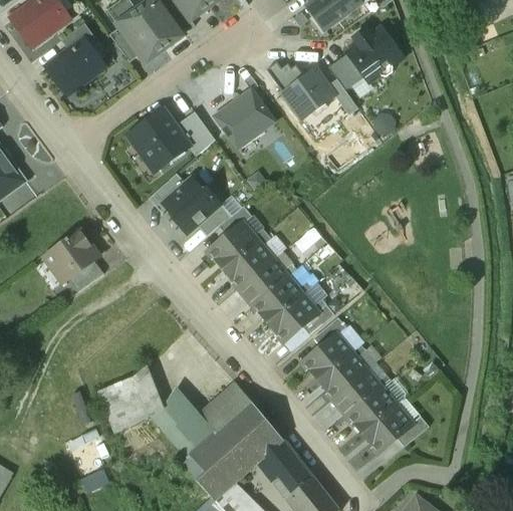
[(36,0),(35,1),(13,17),(27,35),(32,32),(37,39),(42,40),(52,34),(53,28),(67,18),(54,0),(36,0)]
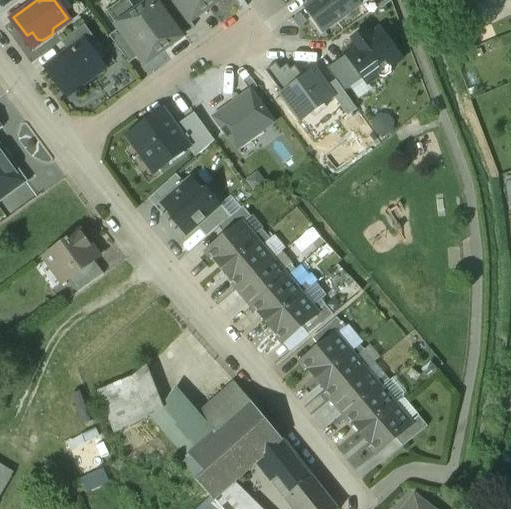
[(137,9),(130,0),(119,0),(107,9),(119,27),(139,54),(145,62),(165,48),(137,9)]
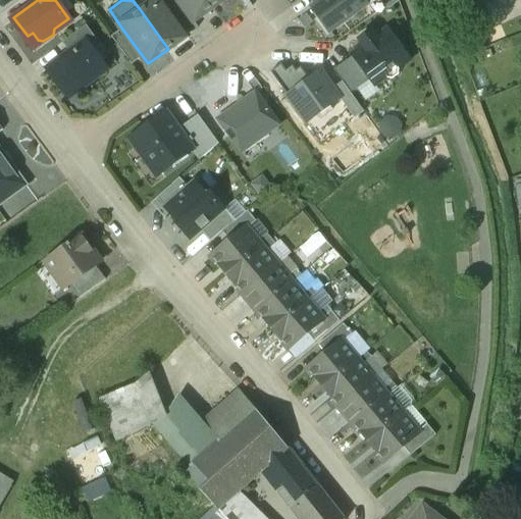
[(151,0),(140,9),(168,49),(188,34),(187,34),(169,9),(180,1),(179,0),(151,0)]
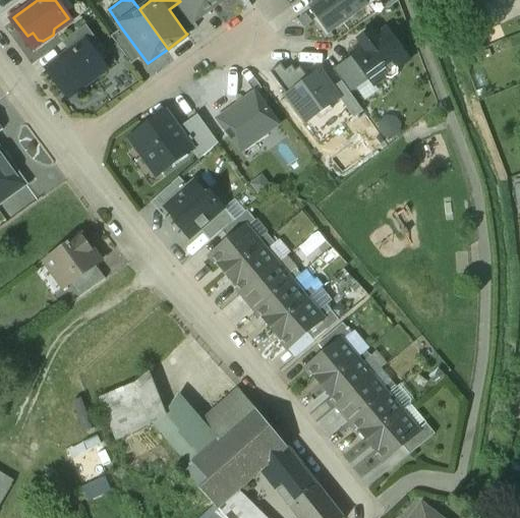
[(213,6),(208,0),(179,0),(180,1),(194,19),(213,6)]
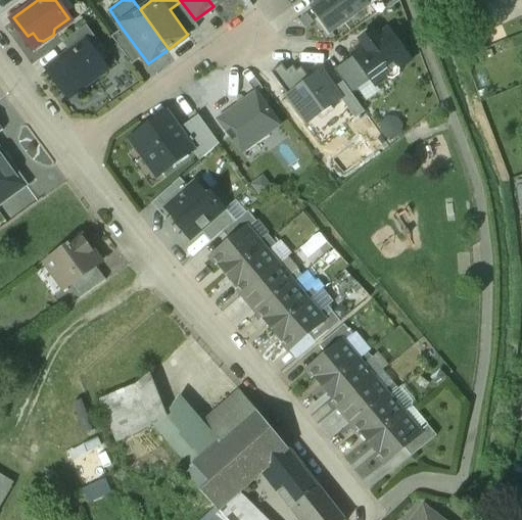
[(370,1),(369,0),(319,0),(312,6),(330,31),(370,1)]
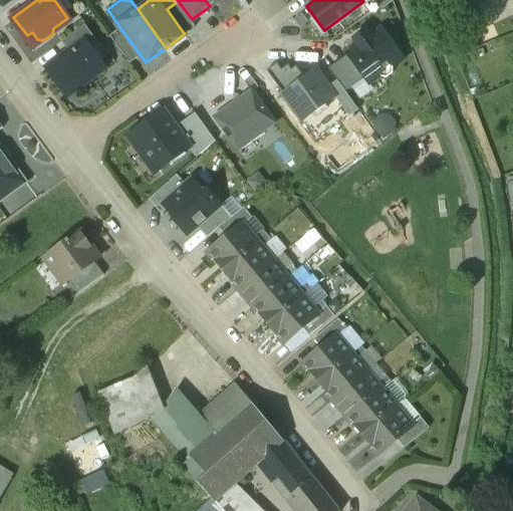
[(192,19),(178,1),(167,9),(184,33),(185,33),(196,25),(192,19)]
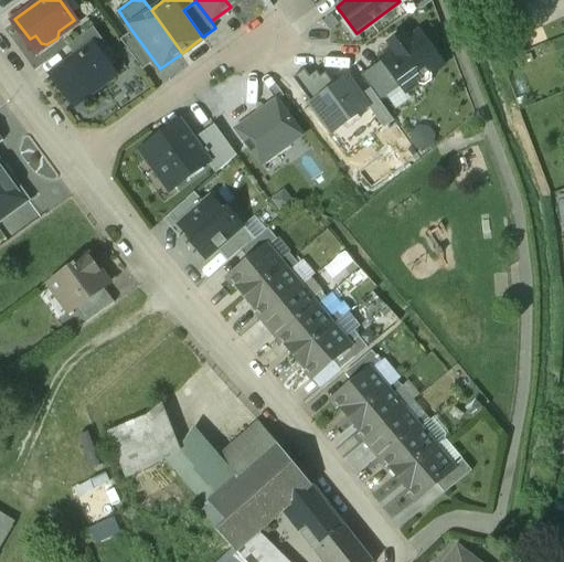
[(94,25),(68,44),(77,55),(92,44),(93,45),(103,38),(94,25)]
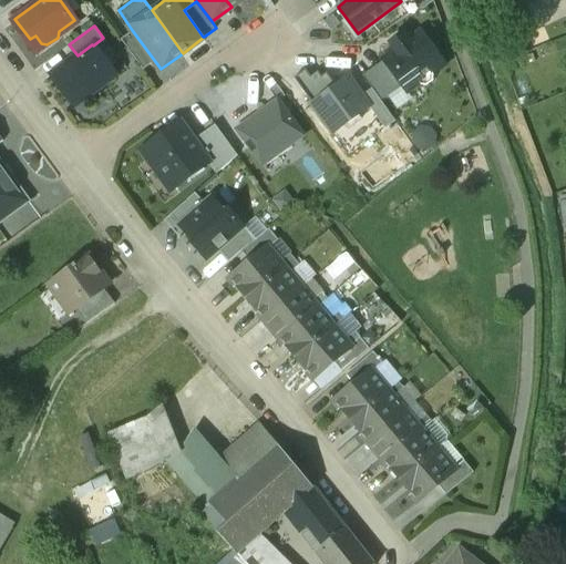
[(154,60),(132,30),(122,38),(144,68),(154,60)]
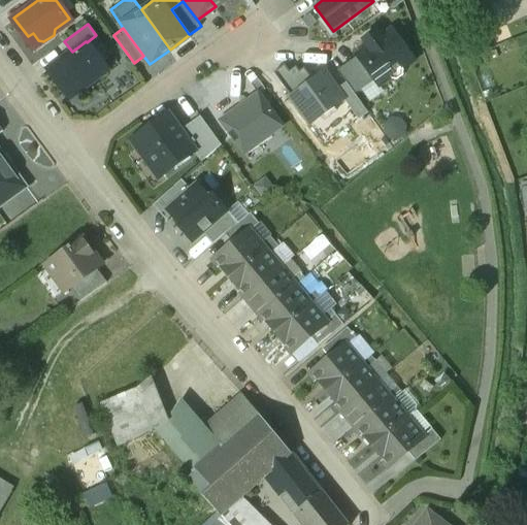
[(369,44),(358,53),(375,77),(386,79),(391,75),(392,77),(397,78),(403,73),(405,68),(403,66),(415,58),(392,28),(381,37),(376,31),(365,38),(369,44)]
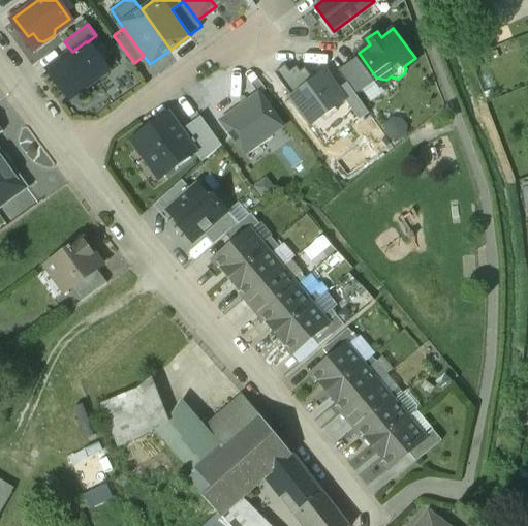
[(72,52),(50,67),(64,86),(69,83),(74,90),(81,91),(89,85),(90,79),(105,68),(87,42),(86,41),(72,52)]
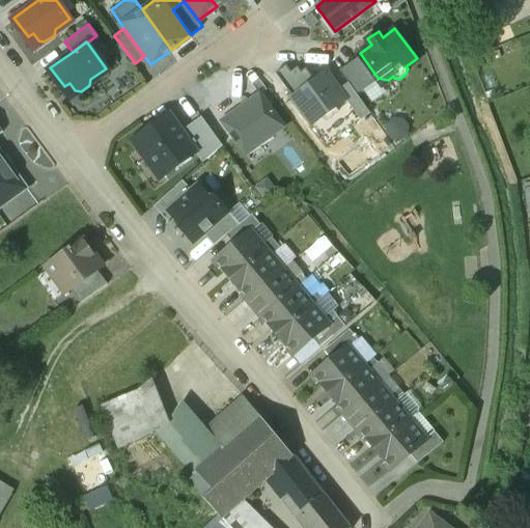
[(277,73),(293,94),(312,122),(324,114),(327,118),(338,110),(336,106),(346,99),(339,88),(327,71),(315,79),(307,67),(304,70),(300,64),(293,70),(288,64),(277,73)]
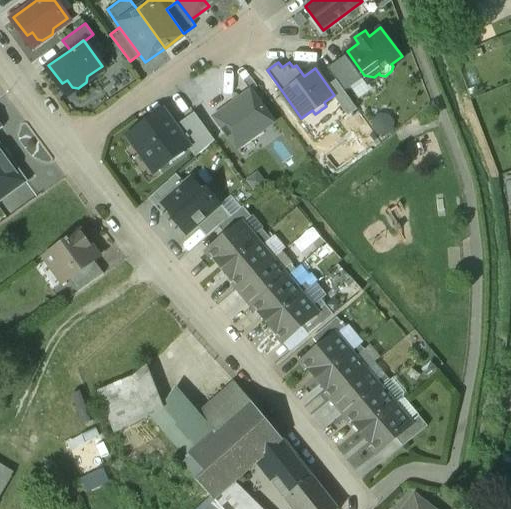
[(336,78),(327,85),(334,95),(348,113),(358,107),(336,78)]
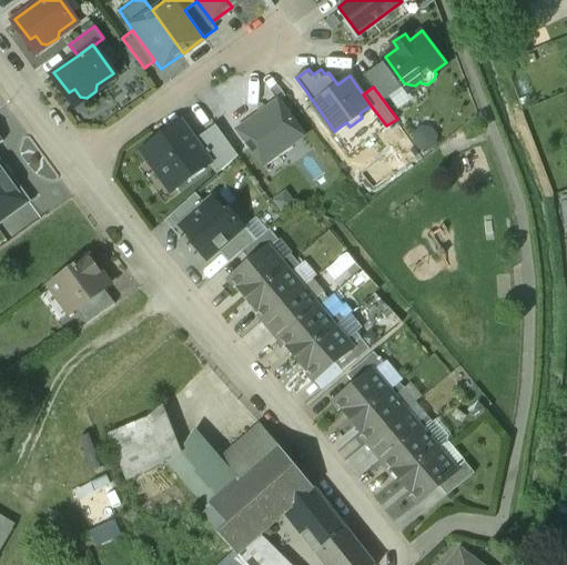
[(279,100),(239,128),(264,163),(304,134),(279,100)]
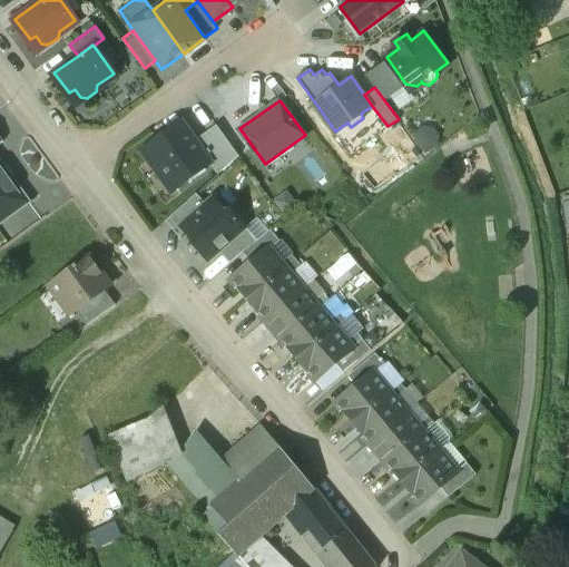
[(180,123),(143,150),(154,165),(157,163),(176,187),(211,163),(212,162),(195,139),(194,140),(180,123)]
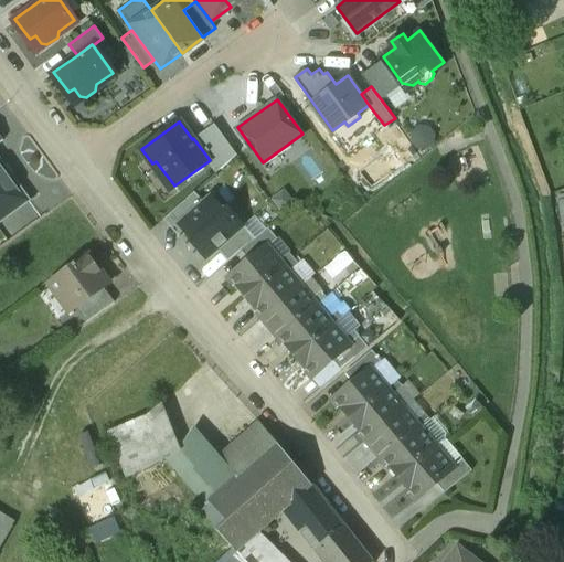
[(210,160),(209,161),(217,171),(237,154),(215,123),(193,138),(210,160)]
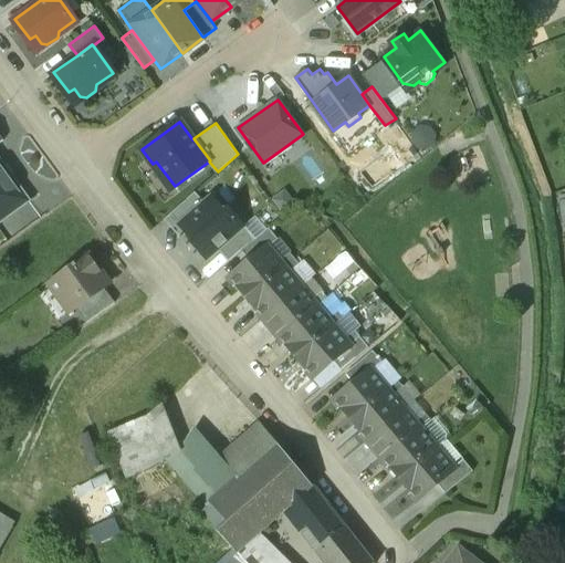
[(0,220),(30,199),(13,177),(10,178),(0,164),(0,162),(2,162),(0,158),(0,220)]
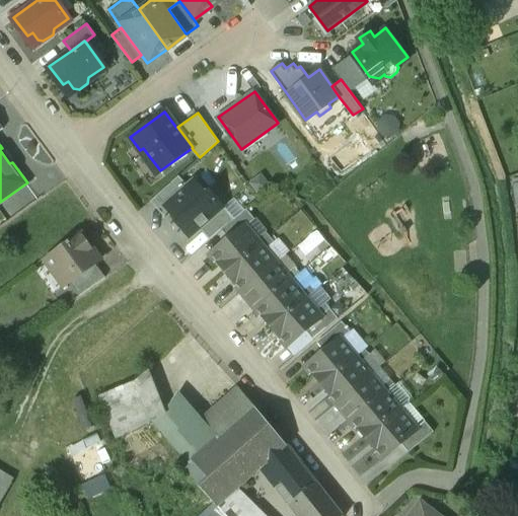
[(157,195),(165,205),(189,185),(179,174),(157,195)]
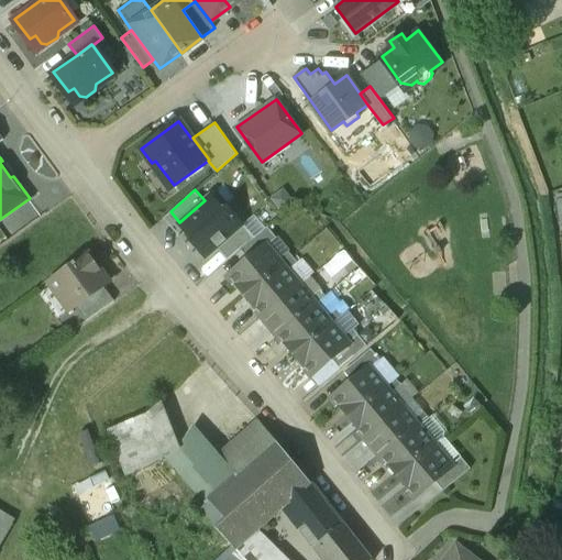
[(205,200),(179,222),(178,223),(191,238),(189,240),(205,257),(219,245),(243,223),(244,223),(228,205),(224,208),(211,194),(205,200)]
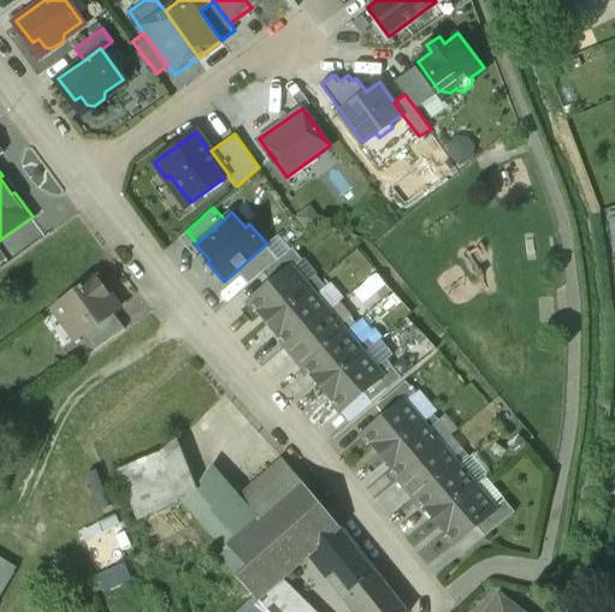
[(252,281),(264,271),(278,257),(266,244),(240,268),(252,281)]
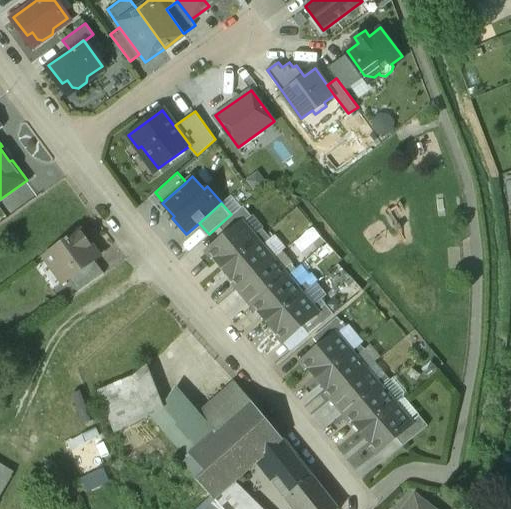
[(244,205),(219,225),(226,235),(242,222),(242,223),(252,215),(244,205)]
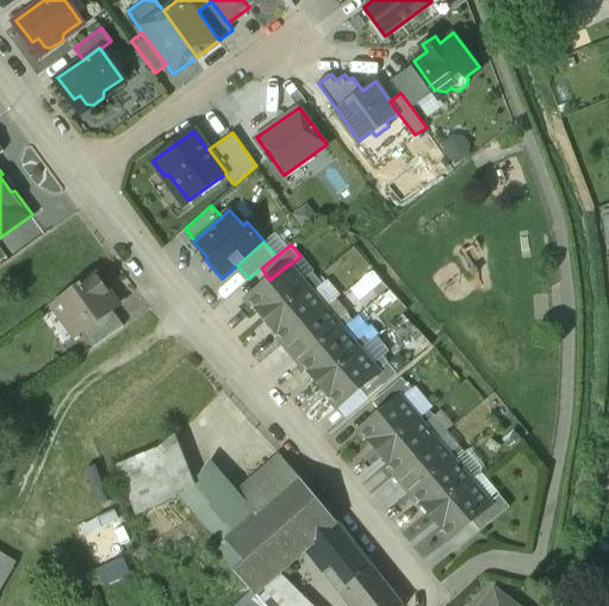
[(269,280),(248,298),(266,319),(306,286),(302,280),(289,266),(289,264),(269,280)]
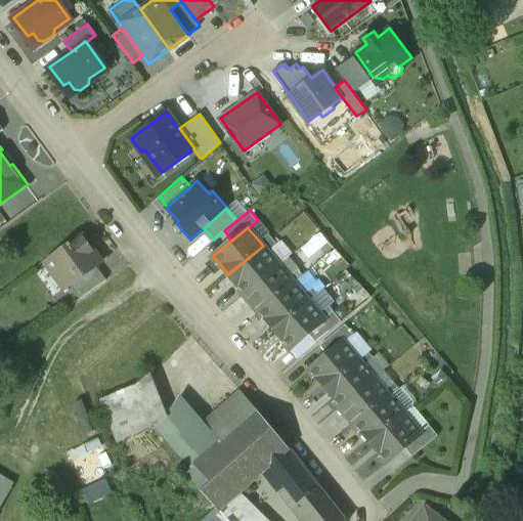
[(277,244),(268,232),(259,241),(263,246),(268,252),(277,244)]
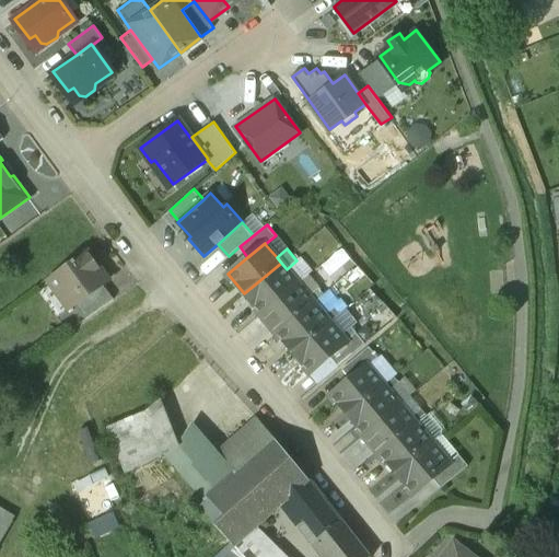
[(88,250),(48,278),(70,308),(76,304),(104,283),(109,279),(88,250)]
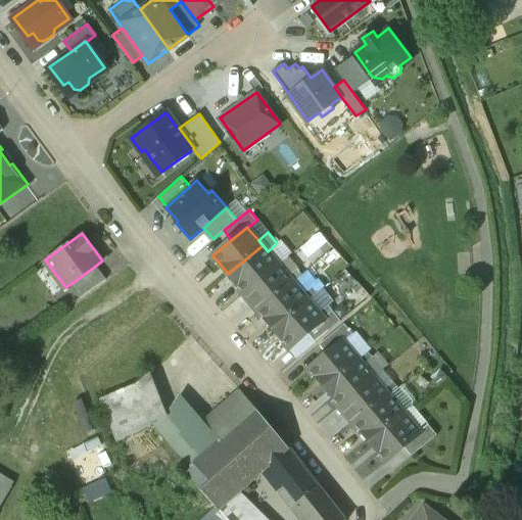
[(263,245),(228,274),(243,292),(278,264),(268,251),(263,245)]
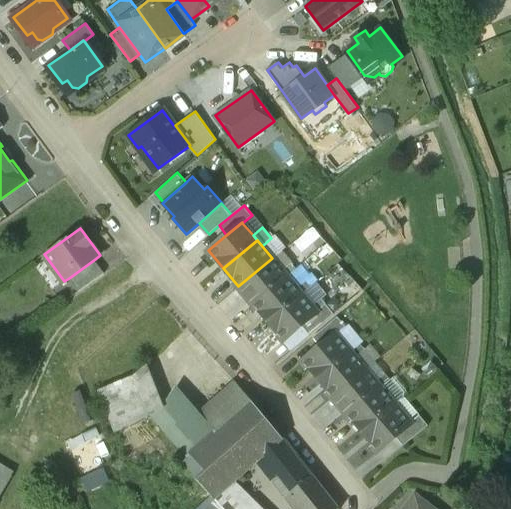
[(272,258),(238,286),(253,304),(287,276),(282,270),(272,258)]
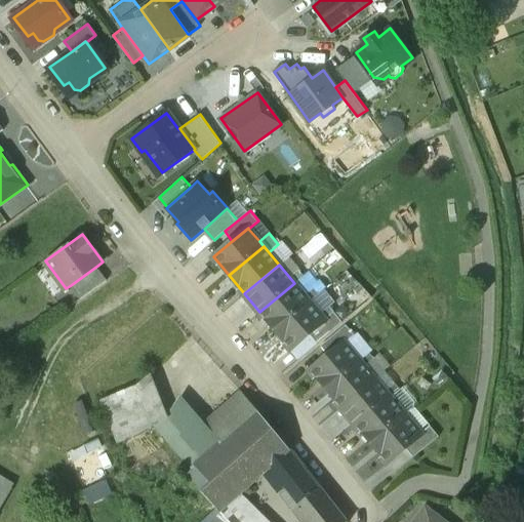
[(97,266),(71,285),(80,298),(107,279),(97,266)]
